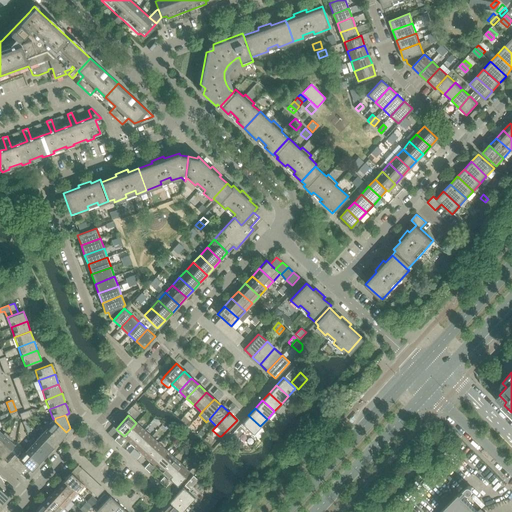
[(260,426),(248,415),(241,423),(253,434),(260,426)]
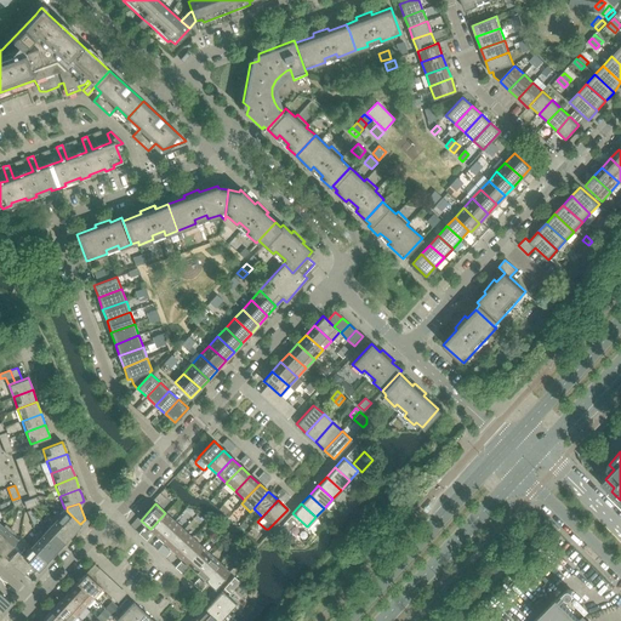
[(80,524),(67,511),(66,510),(61,514),(58,512),(53,517),(72,534),(80,524)]
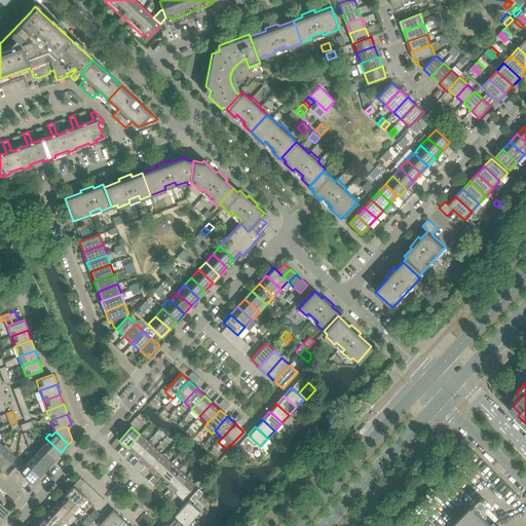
[(135,455),(148,441),(140,435),(127,448),(135,455)]
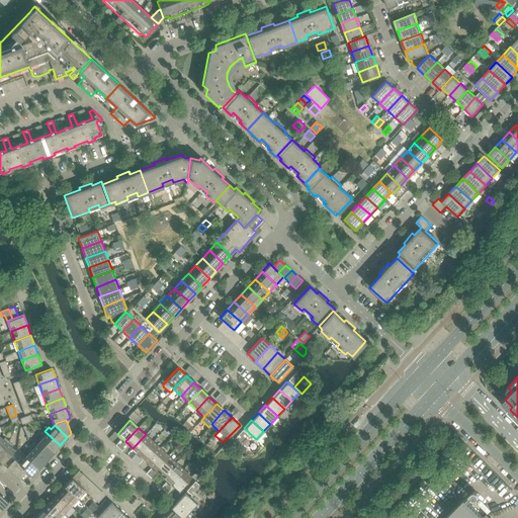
[(60,445),(45,431),(41,435),(44,437),(40,440),(53,452),(60,445)]
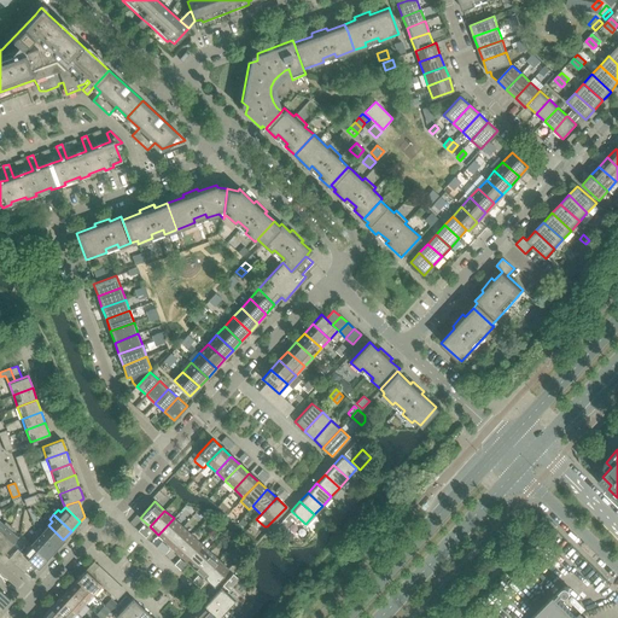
[(168,543),(182,526),(174,518),(158,535),(168,543)]
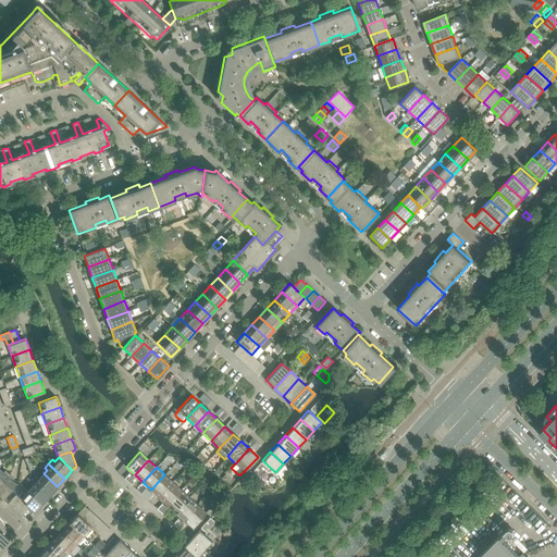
[(0,483),(9,473),(5,470),(3,472),(0,469),(0,483)]
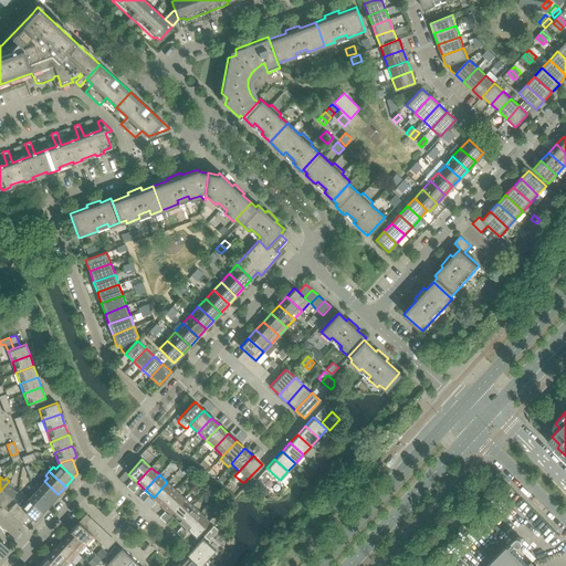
[(0,503),(2,506),(16,492),(11,488),(13,485),(9,481),(0,491),(0,503)]
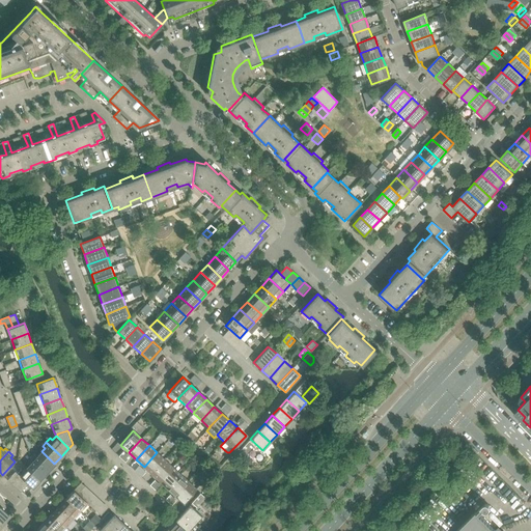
[(54,464),(42,451),(37,456),(35,454),(31,457),(47,472),(54,464)]
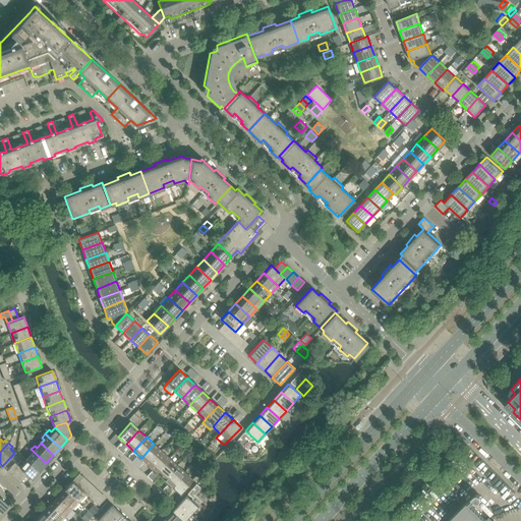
[(149,465),(162,451),(154,444),(141,458),(149,465)]
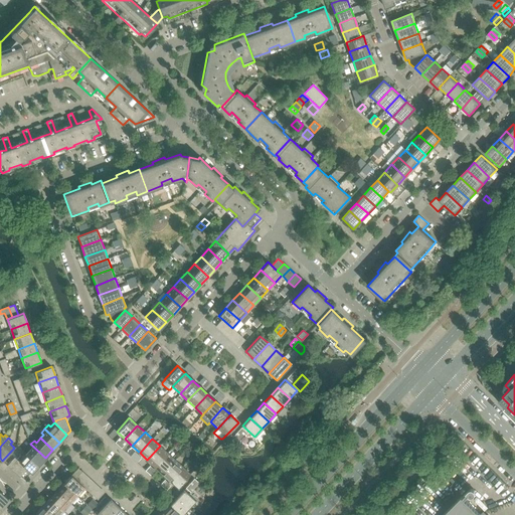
[(45,458),(30,444),(27,448),(29,450),(26,454),(38,466),(45,458)]
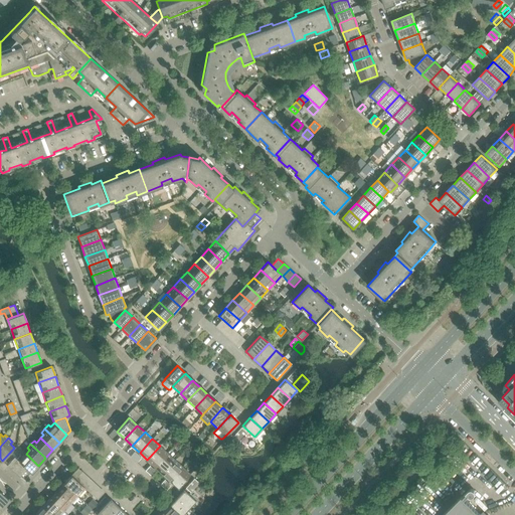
[(155,467),(167,453),(160,446),(147,460),(155,467)]
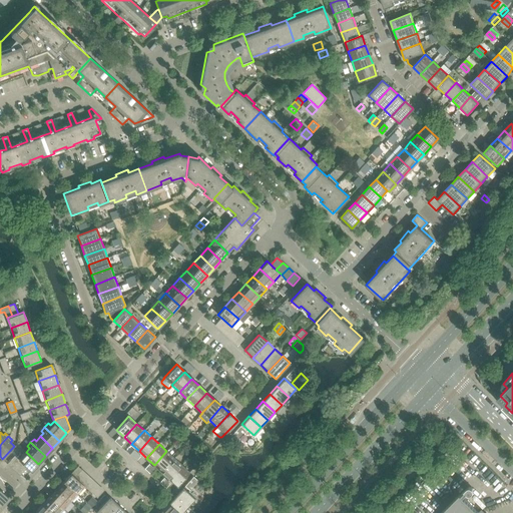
[(161,472),(174,458),(166,451),(154,465),(161,472)]
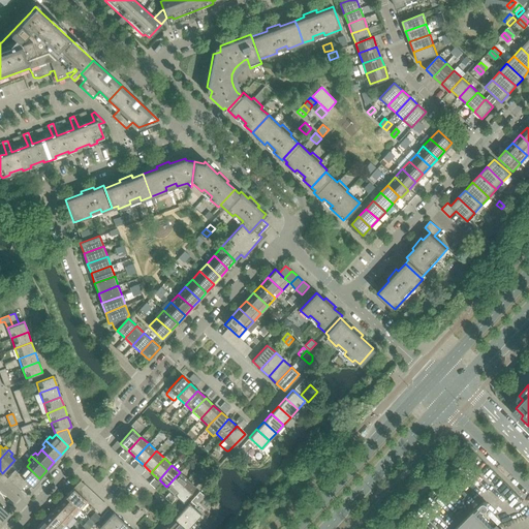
[(39,478),(27,466),(23,470),(21,468),(17,472),(19,474),(24,478),(28,481),(32,486),(39,478)]
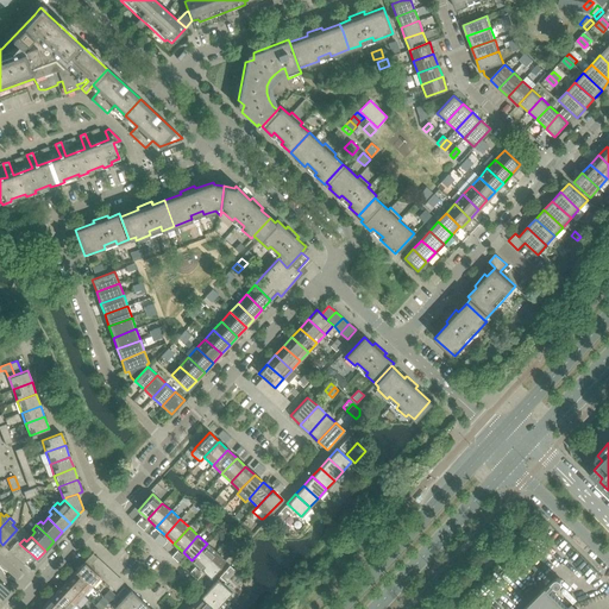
[(201,569),(215,552),(207,544),(192,560),(201,569)]
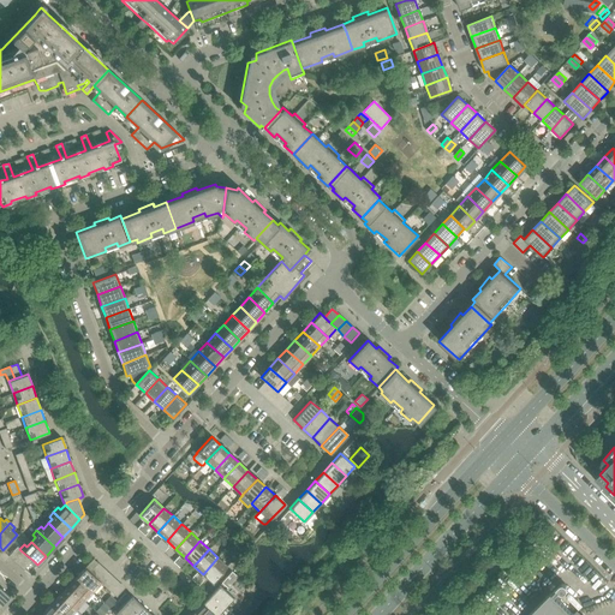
[(18,566),(28,556),(22,551),(18,555),(13,550),(9,556),(18,566)]
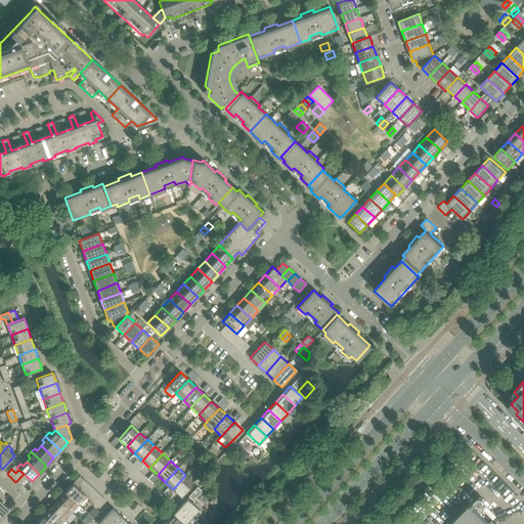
[(19,486),(28,477),(24,474),(15,482),(19,486)]
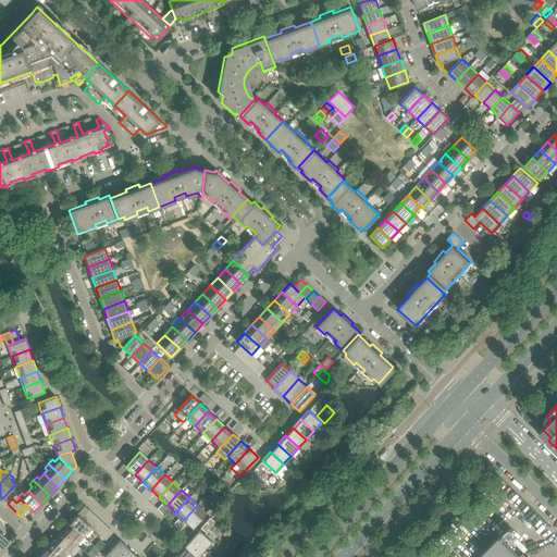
[(192,528),(206,512),(197,505),(184,520),(192,528)]
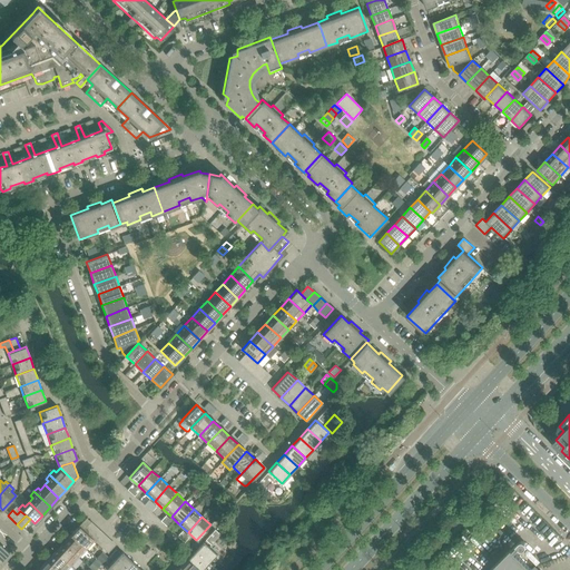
[(94,540),(82,530),(90,521),(86,518),(79,526),(71,534),(86,549),(94,540)]
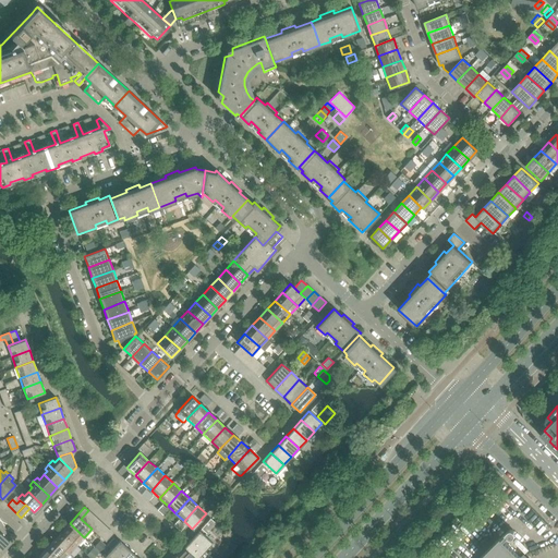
[(84,537),(70,523),(62,532),(76,545),(84,537)]
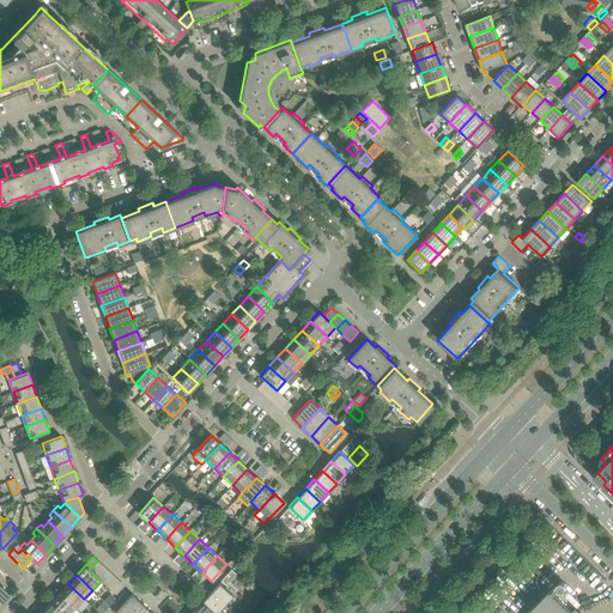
[(572,612),(553,594),(558,589),(559,590),(562,590),(563,590),(565,589),(565,587),(565,584),(564,583),(564,582),(562,582),(559,582),(558,583),(554,586),(554,587),(550,590),(527,612),(572,612)]
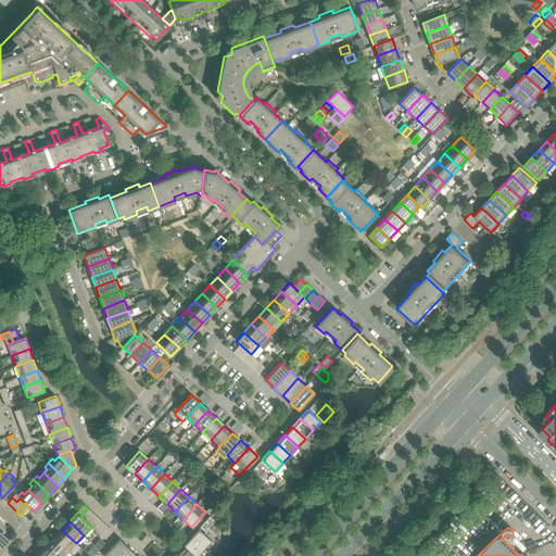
[(212,540),(199,529),(190,538),(203,548),(212,540)]
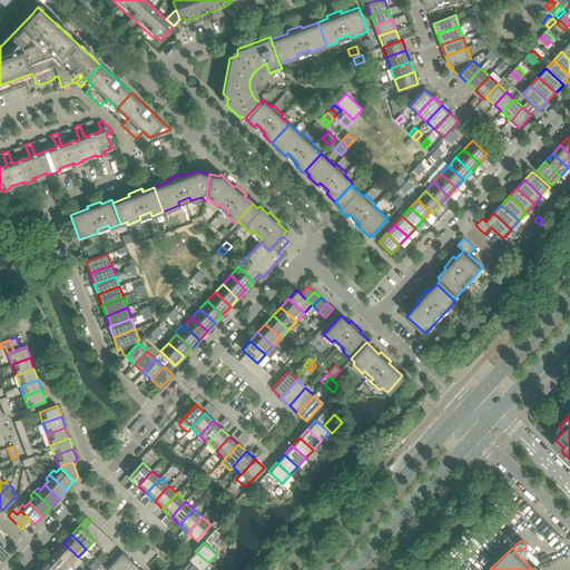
[(78,557),(64,543),(56,551),(70,566),(78,557)]
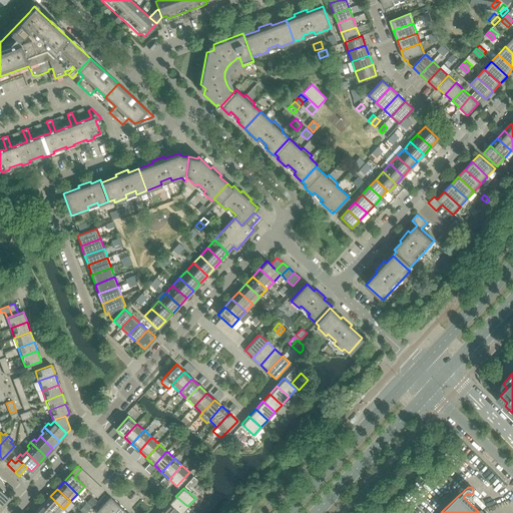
[(59,512),(63,509),(50,496),(43,504),(52,512),(59,512)]
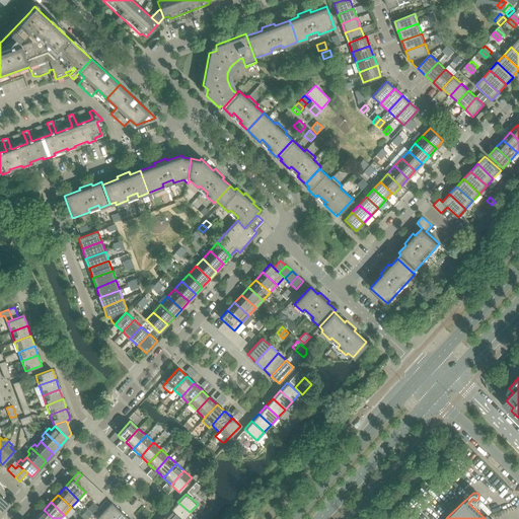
[(182,518),(190,512),(177,502),(170,509),(180,518),(182,518)]
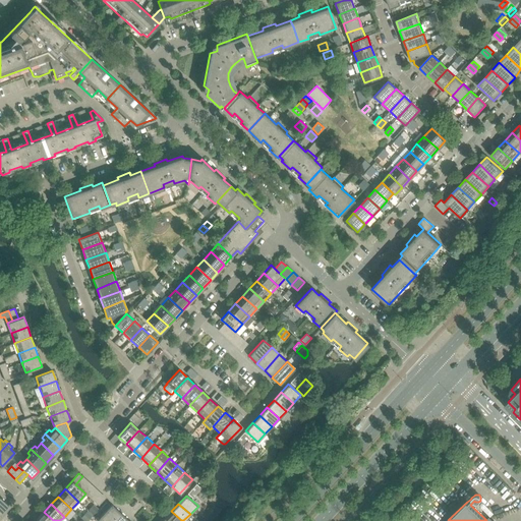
[(94,515),(99,510),(94,505),(89,510),(94,515)]
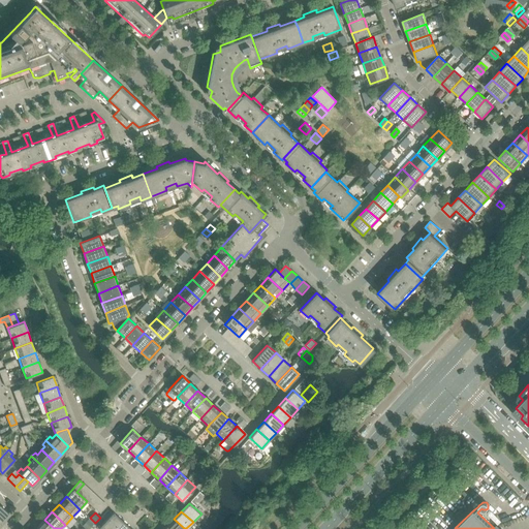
[(99,528),(113,528),(122,520),(113,512),(98,528),(99,528)]
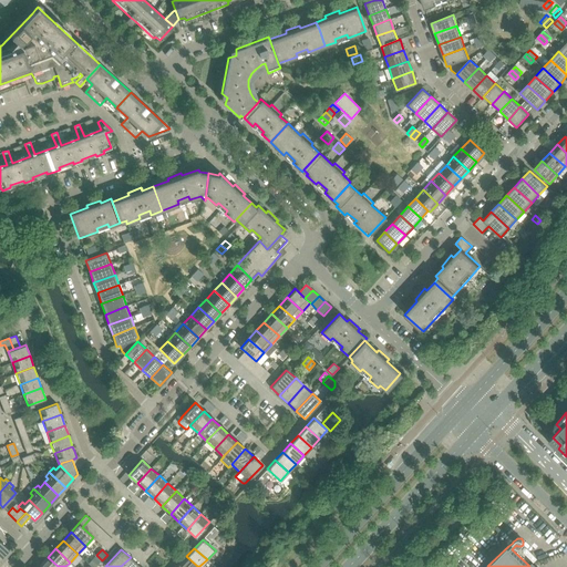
[(197,566),(186,556),(178,565),(181,566),(197,566)]
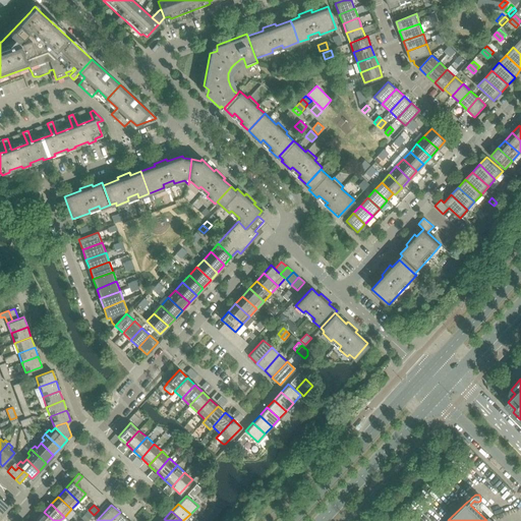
[(53,520),(44,512),(37,519),(38,520),(53,520)]
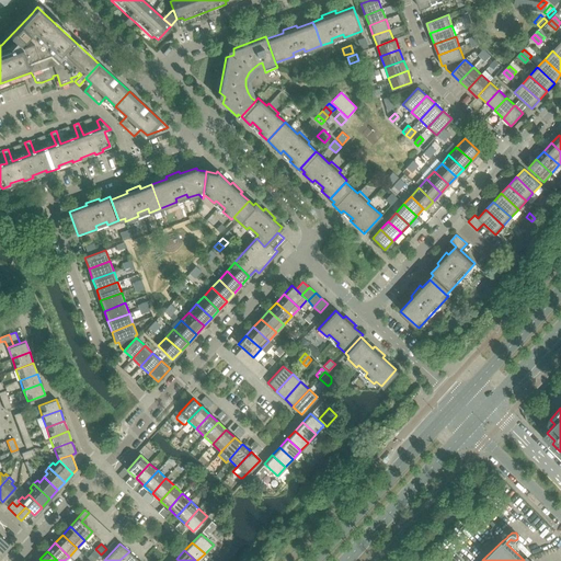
[(91,560),(94,560),(99,557),(93,551),(88,558),(91,560)]
